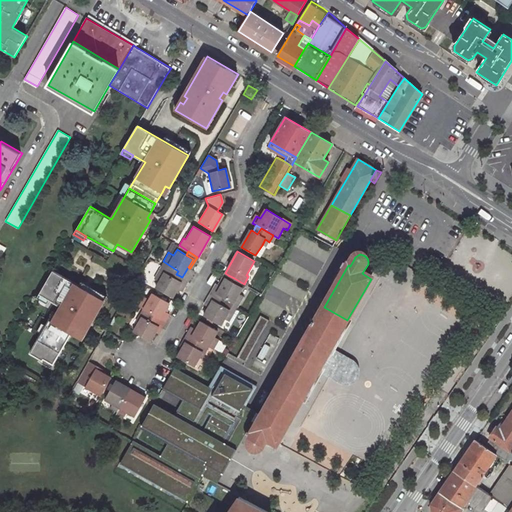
[(155,286),(165,293),(171,296),(182,277),(176,274),(175,276),(159,267),(154,277),(159,279),(155,286)]
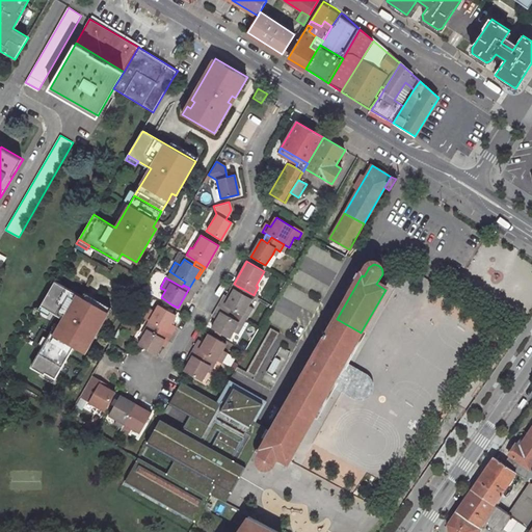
[(88,346),(108,312),(55,281),(41,304),(51,311),(63,318),(54,334),(51,333),(31,366),(44,373),(45,372),(54,377),(73,345),(81,350),(84,344),(88,346)]
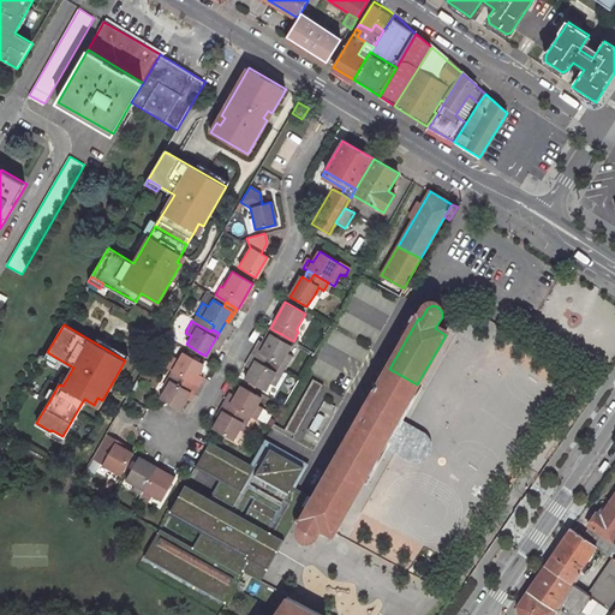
[(281,334),(274,330),(270,328),(262,341),(264,342),(272,333),(279,338),(281,334)]
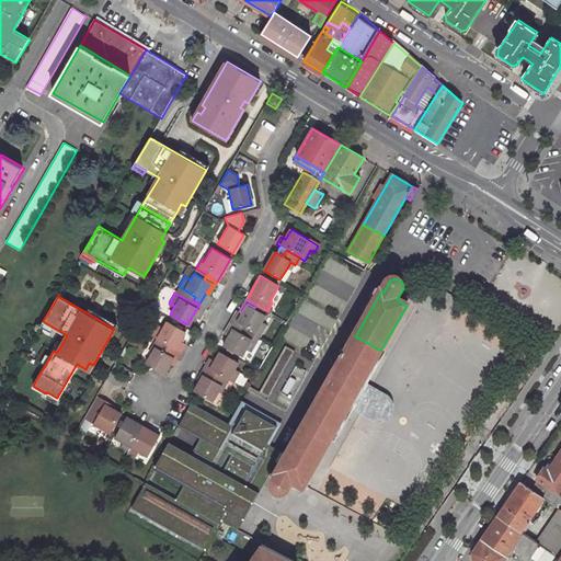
[(243,324),(261,334),(266,324),(261,321),(265,315),(254,308),(248,304),(241,312),(239,311),(238,310),(231,322),(236,324),(241,328),(243,324)]
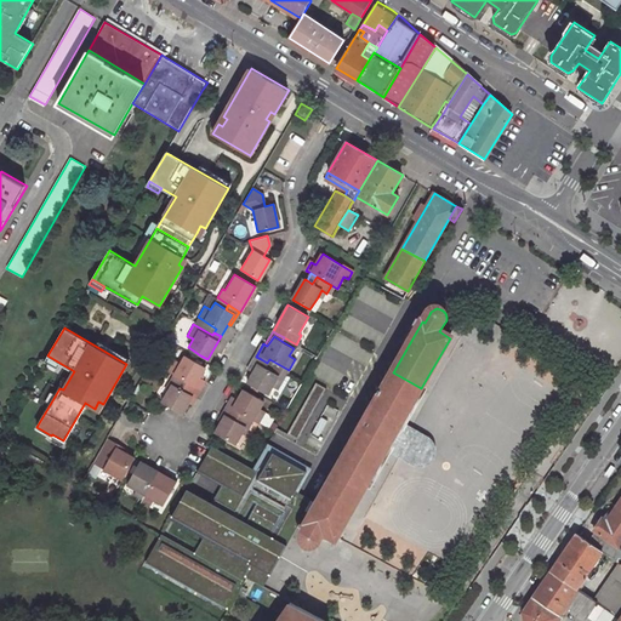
[(47,355),(45,362),(57,368),(60,363),(47,355)]
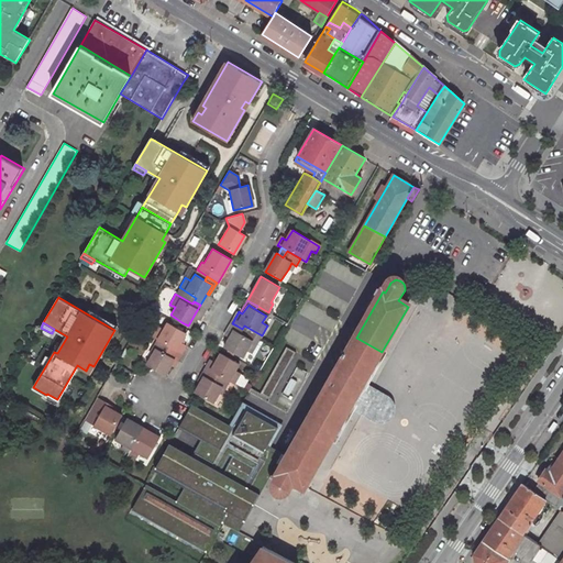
[(155,339),(180,353),(185,345),(179,342),(184,333),(166,323),(162,330),(157,327),(152,337),(155,339)]
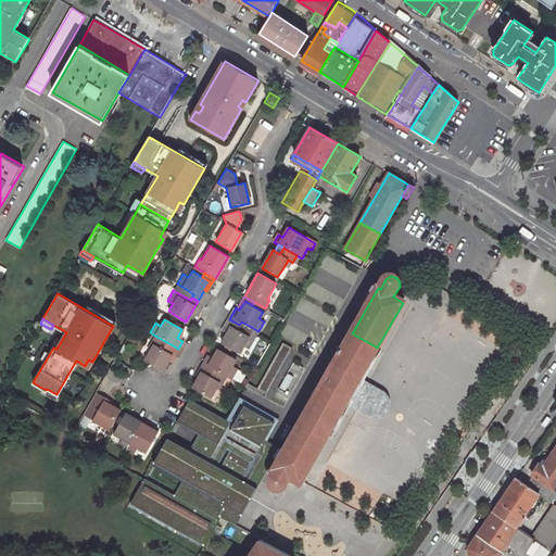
[(219,341),(239,352),(243,345),(249,349),(254,338),(238,328),(239,325),(234,321),(229,319),(220,333),(219,341)]
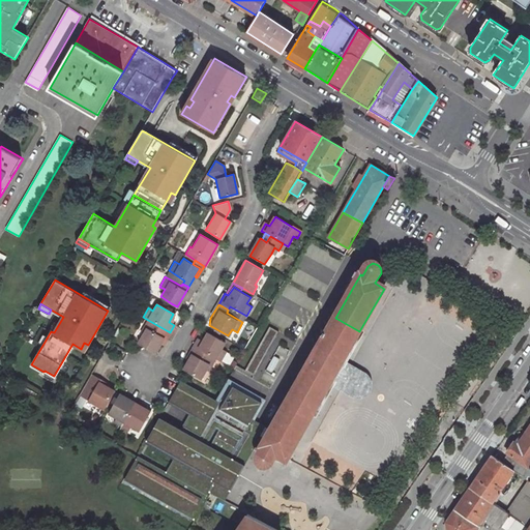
[(359,331),(335,318),(315,353),(339,367),(359,331)]
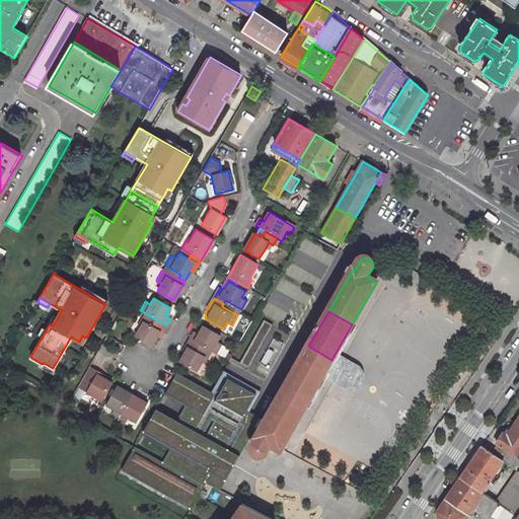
[(134,335),(144,341),(148,343),(150,345),(158,331),(161,334),(166,325),(143,312),(139,319),(142,320),(134,335)]
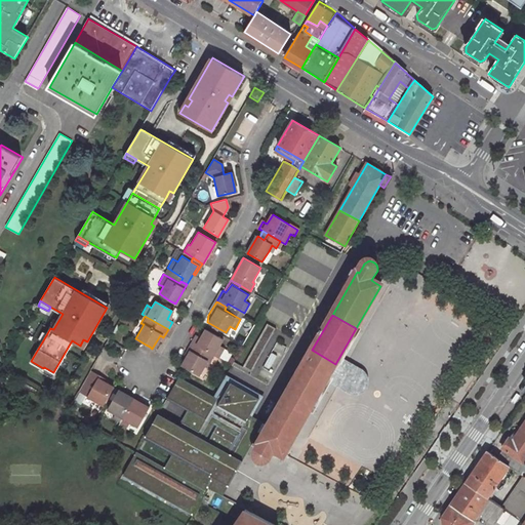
[(268,324),(244,366),(251,370),(275,328),(268,324)]
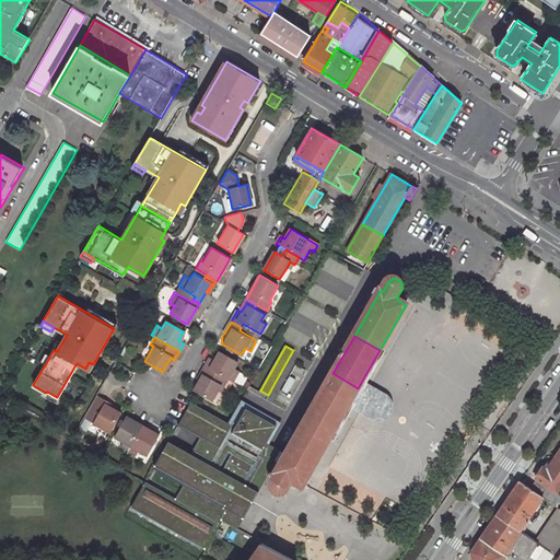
[(210,370),(228,380),(232,382),(238,372),(233,369),(237,362),(219,351),(213,360),(209,359),(205,366),(210,370)]
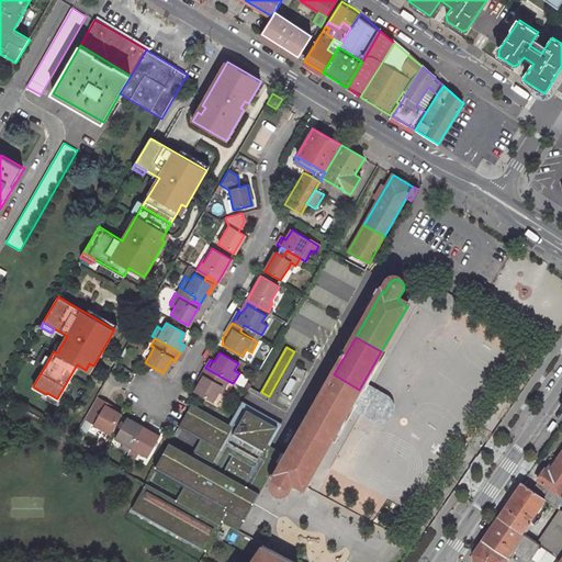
[(212,403),(221,386),(224,389),(228,381),(211,371),(205,368),(201,375),(203,377),(194,392),(197,393),(212,403)]
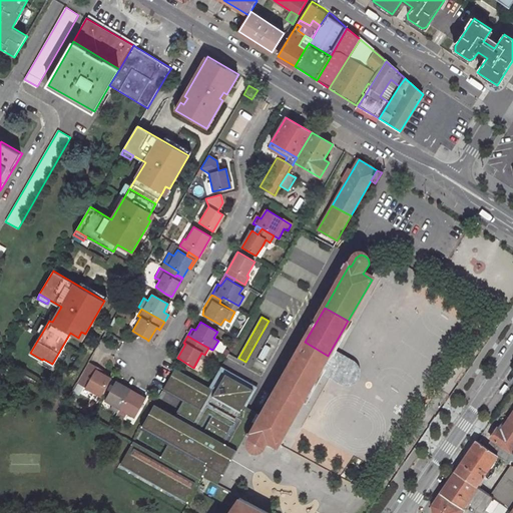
[(305,342),(298,355),(321,368),(345,382),(348,383),(351,383),(353,381),(354,379),(355,378),(355,375),(355,374),(354,371),(353,371),(328,356),(305,342)]
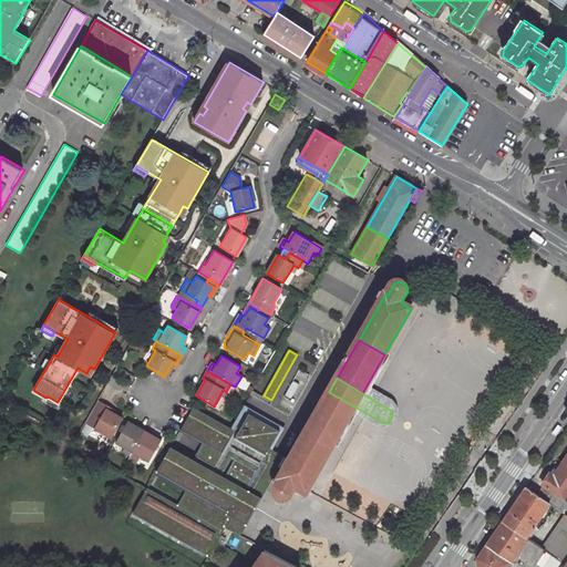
[(354,406),(329,392),(308,430),(332,444),(354,406)]
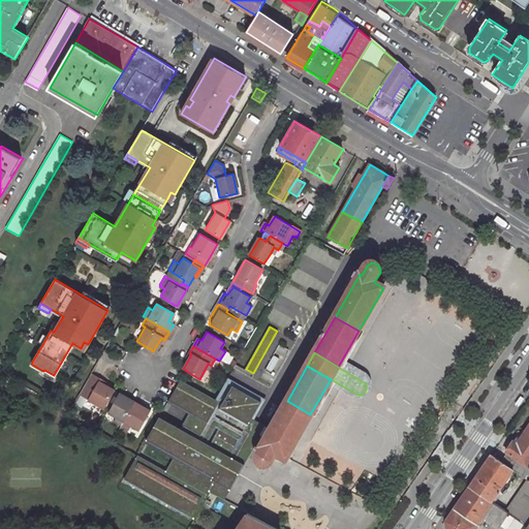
[(79,395),(103,408),(114,390),(101,383),(103,380),(91,373),(79,395)]
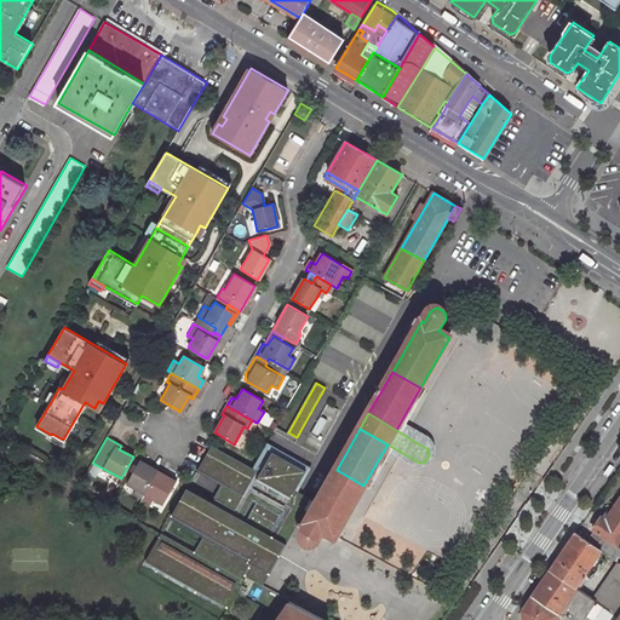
[(310,499),(297,492),(293,500),(257,480),(271,454),(308,475),(310,469),(265,443),(252,468),(257,470),(244,495),(222,483),(210,504),(241,521),(252,501),(257,504),(280,517),(269,537),(285,545),(310,499)]
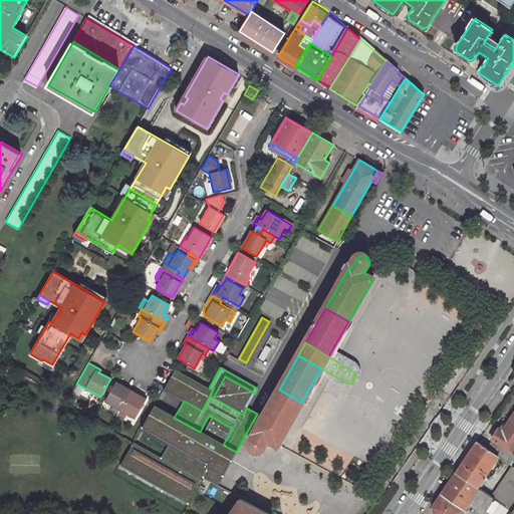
[(164,389),(184,401),(202,411),(213,390),(209,388),(175,368),(164,389)]
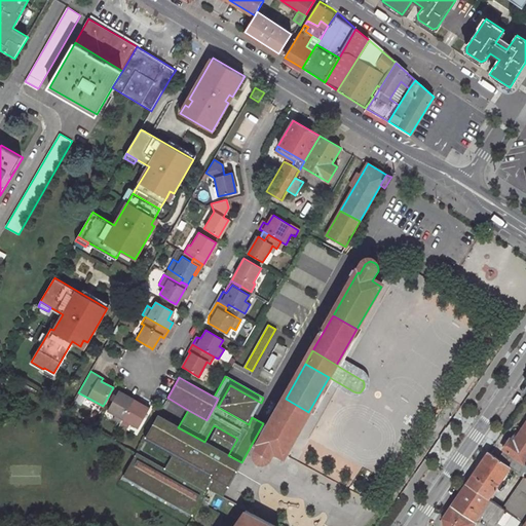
[(24,381),(23,384),(36,392),(38,389),(24,381)]
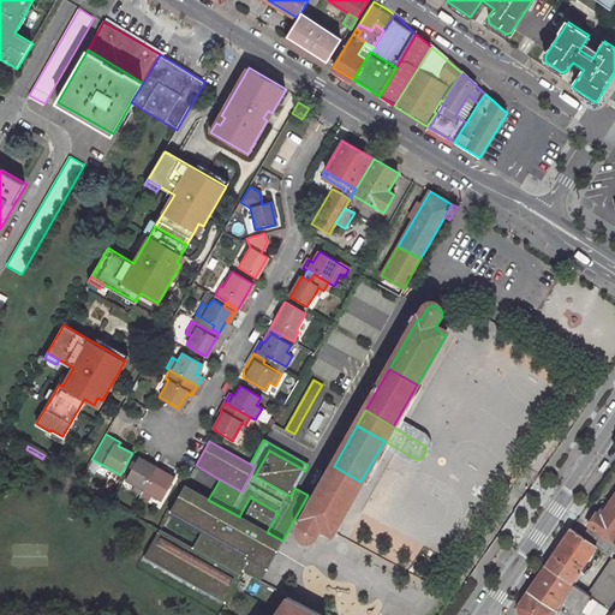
[(291,496),(294,488),(305,471),(269,451),(255,476),(291,496)]
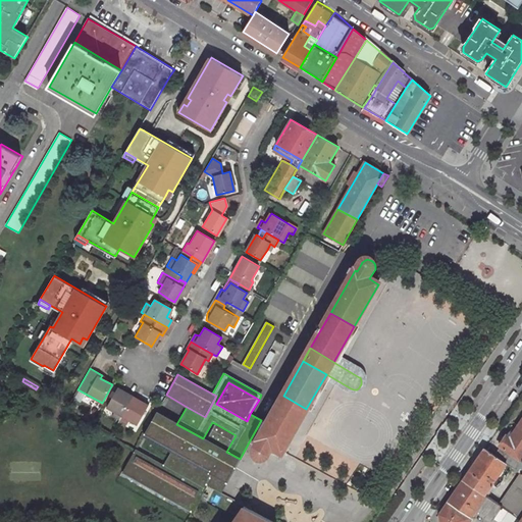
[(105,406),(113,411),(111,415),(118,419),(132,397),(116,387),(105,406)]
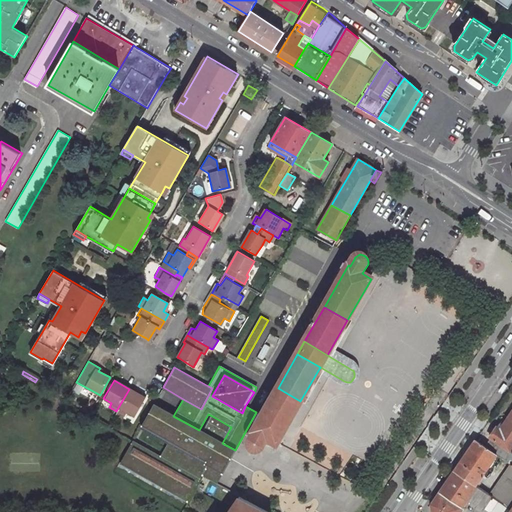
[(300,401),(278,388),(253,429),(255,430),(249,439),(249,441),(249,443),(250,445),(253,447),(254,448),(256,448),(259,447),(261,445),(266,437),(276,443),(300,401)]
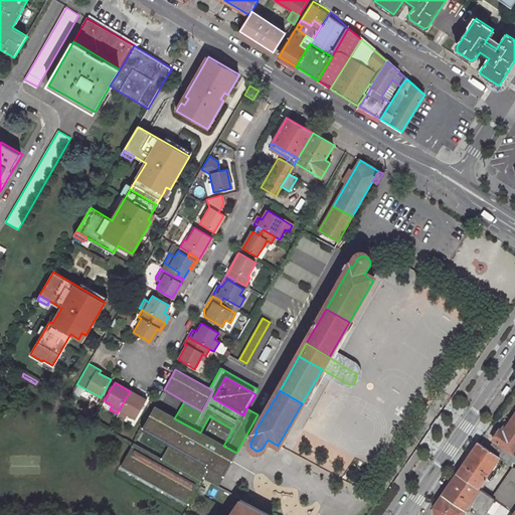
[(130,391),(117,413),(124,417),(127,413),(134,417),(145,399),(130,391)]
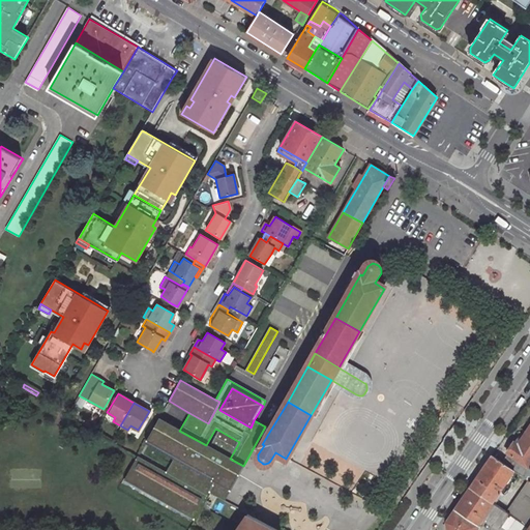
[(145,444),(172,459),(214,482),(229,491),(243,466),(230,459),(210,447),(206,445),(179,431),(159,419),(145,444)]
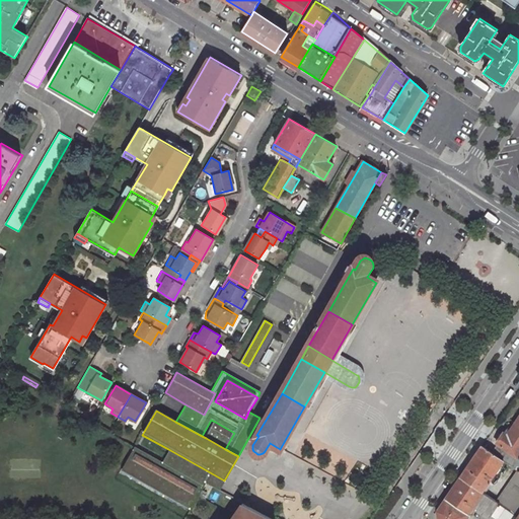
[(518,455),(518,417),(507,435),(503,432),(495,443),(497,444),(491,452),(504,460),(512,465),(518,470),(518,457),(518,455)]
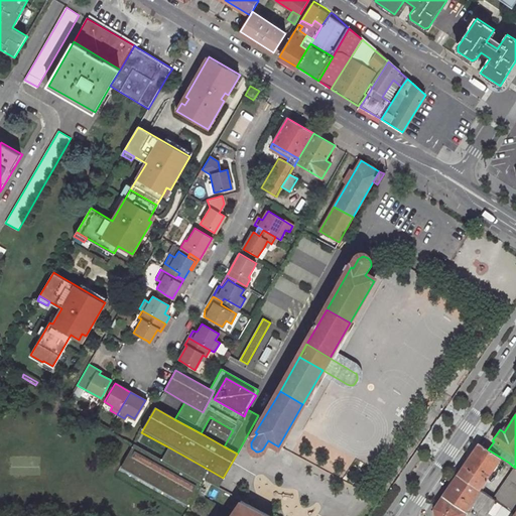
[(233,430),(214,419),(205,435),(224,446),(233,430)]
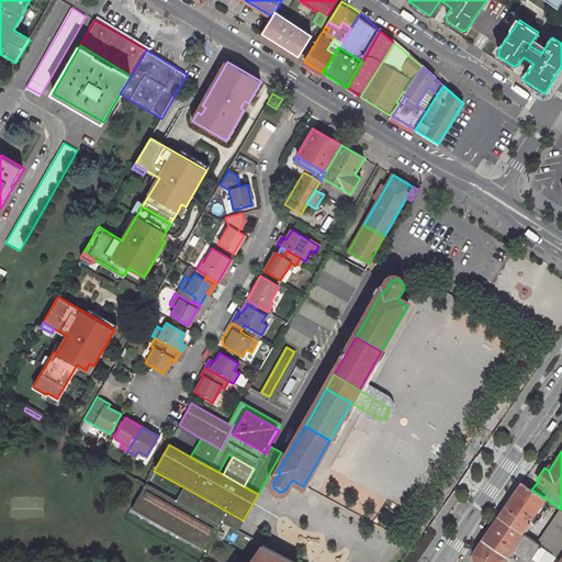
[(523,532),(546,498),(531,490),(521,483),(498,516),(523,532)]
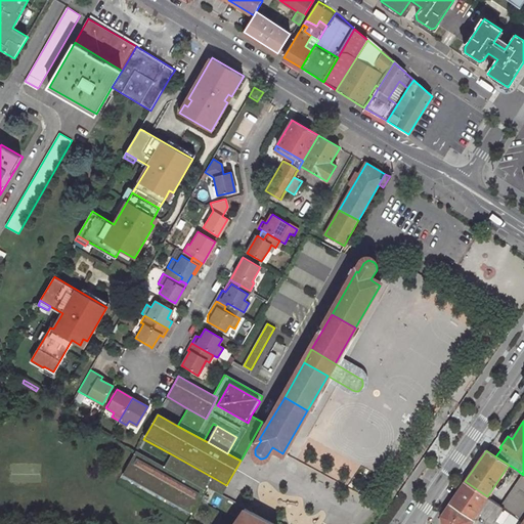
[(205,490),(163,467),(135,451),(122,476),(191,515),(205,490)]
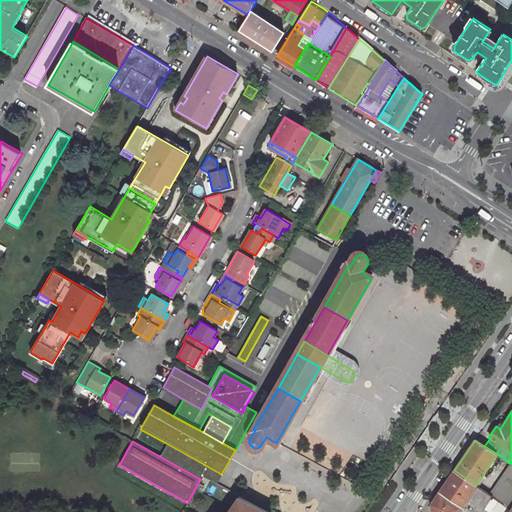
[(200,479),(202,475),(207,466),(166,443),(159,456),(200,479)]
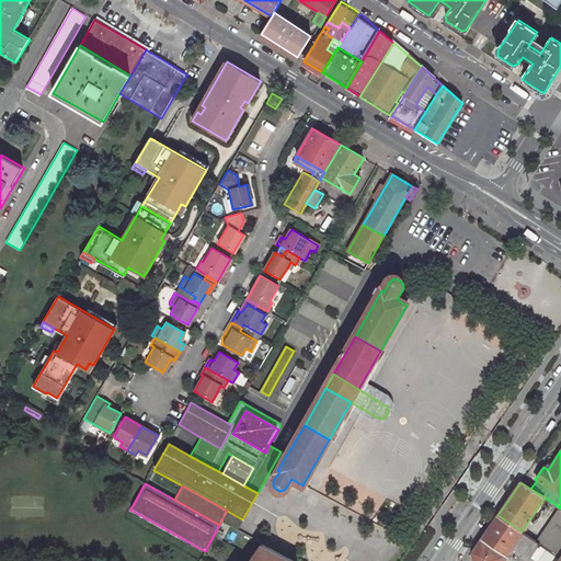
[(560,508),(553,503),(550,507),(558,513),(537,542),(559,558),(560,554),(560,508)]
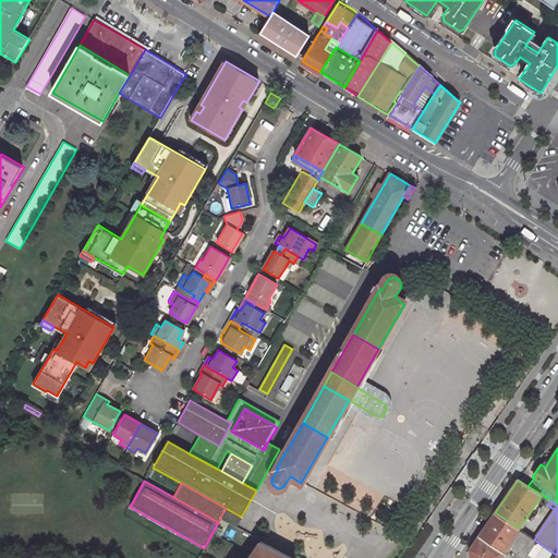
[(226,508),(220,518),(235,526),(241,517),(226,508)]
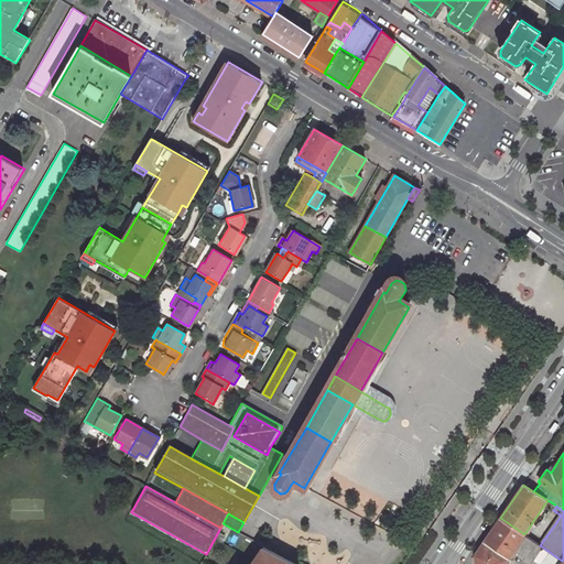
[(508,559),(516,548),(538,563),(559,563),(562,561),(540,545),(524,534),(500,518),(475,555),(476,563),(507,563),(510,560),(508,559)]
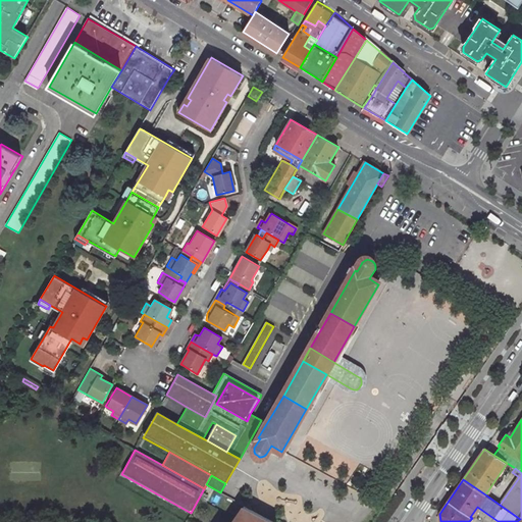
[(247,508),(243,506),(235,517),(239,520),(247,508)]
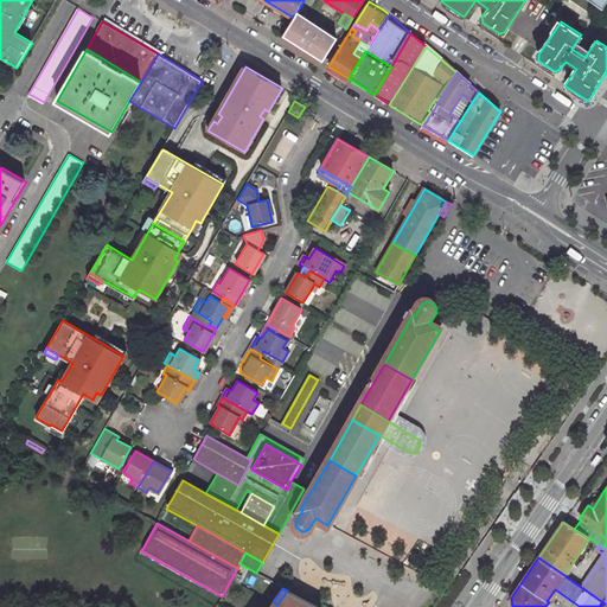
[(318,606),(287,590),(278,605),(273,601),(268,606),(318,606)]
